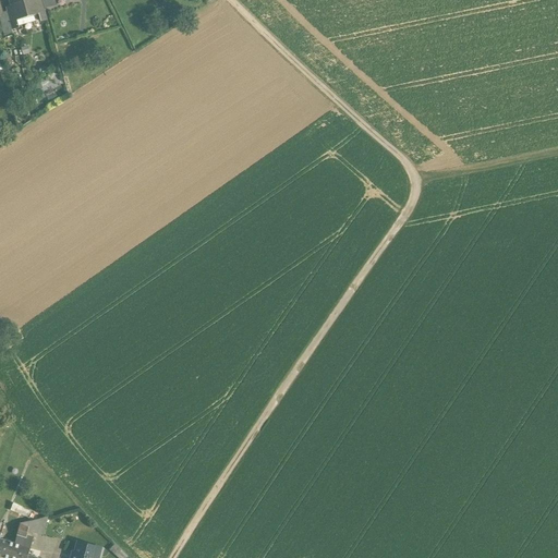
[(9,0),(12,7),(14,17),(15,17),(37,11),(38,11),(34,0),(9,0)]
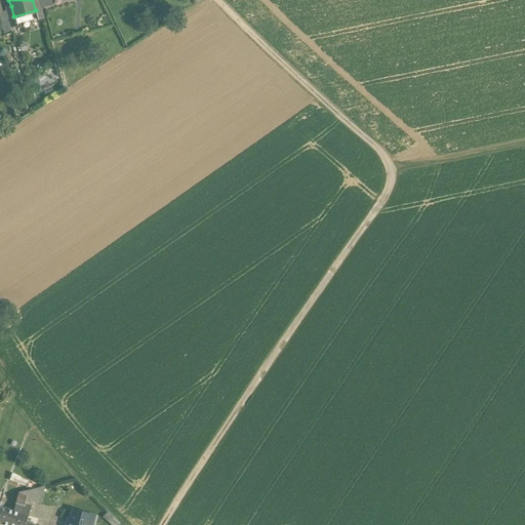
[(44,19),(38,0),(32,0),(36,10),(35,10),(38,22),(44,19)]
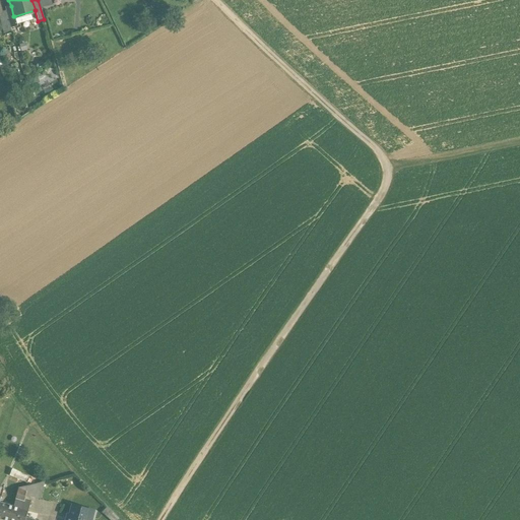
[(38,0),(41,9),(52,6),(51,0),(38,0)]
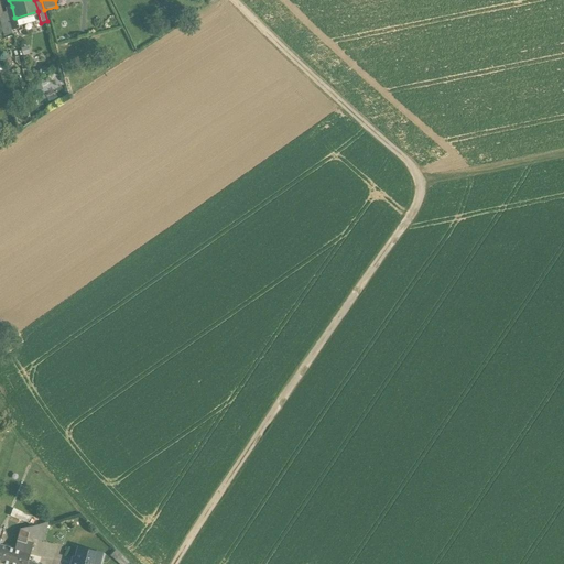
[(12,7),(6,9),(7,12),(11,31),(19,29),(15,18),(14,18),(12,7)]
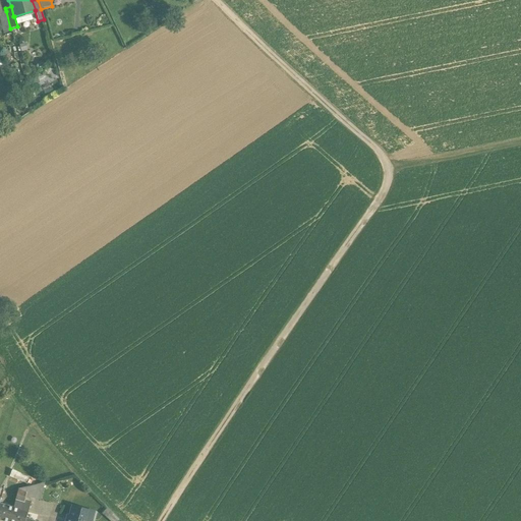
[(6,11),(0,12),(0,18),(4,34),(11,32),(10,29),(6,11)]
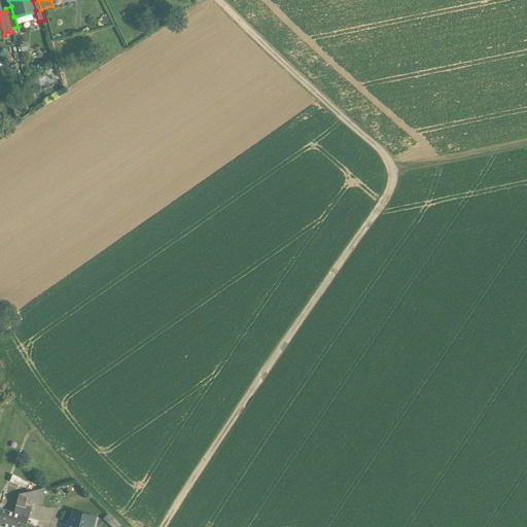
[(19,496),(12,515),(28,519),(29,512),(36,514),(43,490),(19,496)]
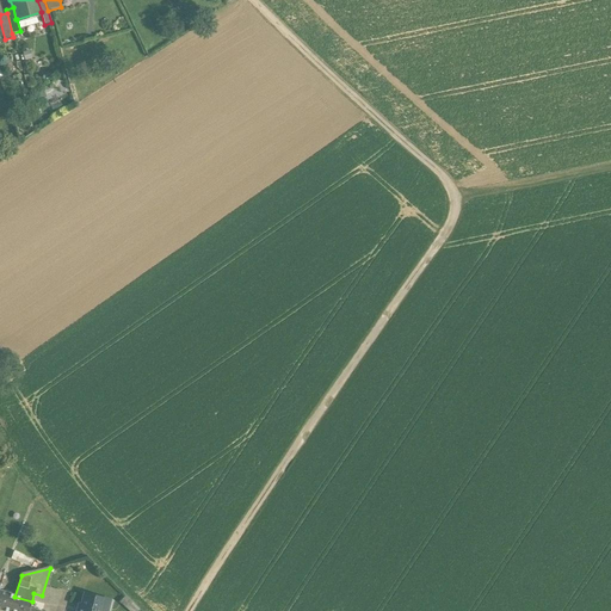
[(10,610),(14,597),(0,591),(0,610),(2,610),(10,610)]
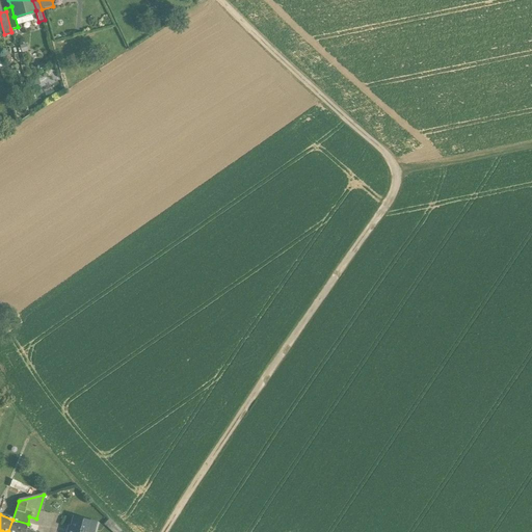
[(90,522),(74,517),(71,527),(70,527),(68,531),(88,531),(90,522)]
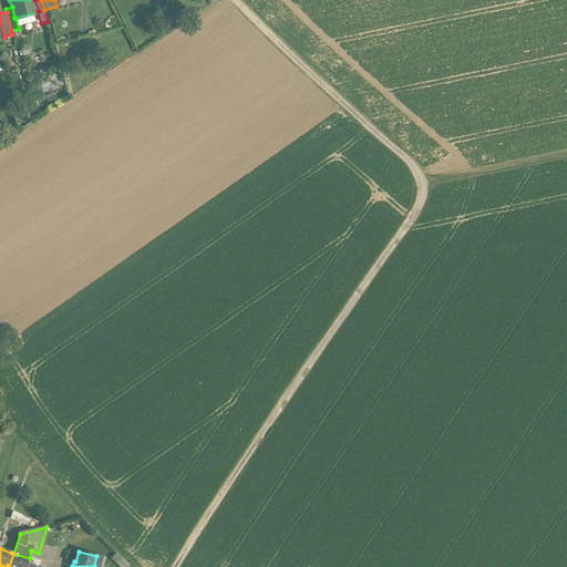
[(30,558),(13,554),(9,566),(27,566),(28,566),(30,558)]
